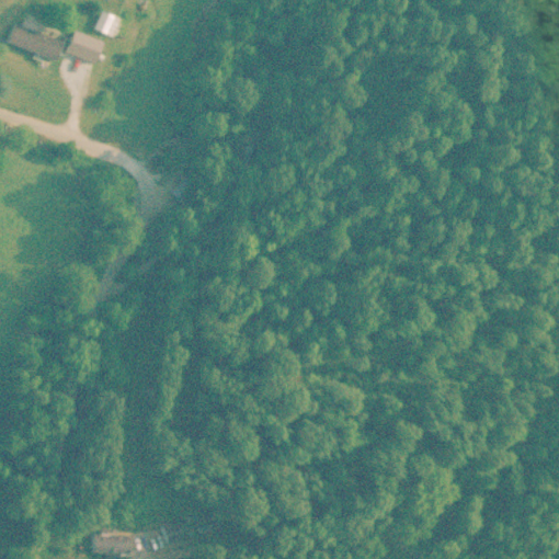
[(94,29),(112,36),(120,19),(102,11),(94,29)]
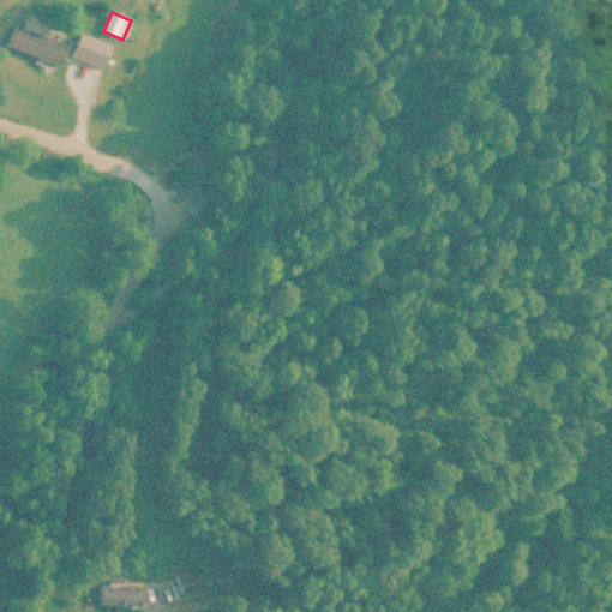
[(67,43),(16,25),(9,47),(59,66),(67,43)]
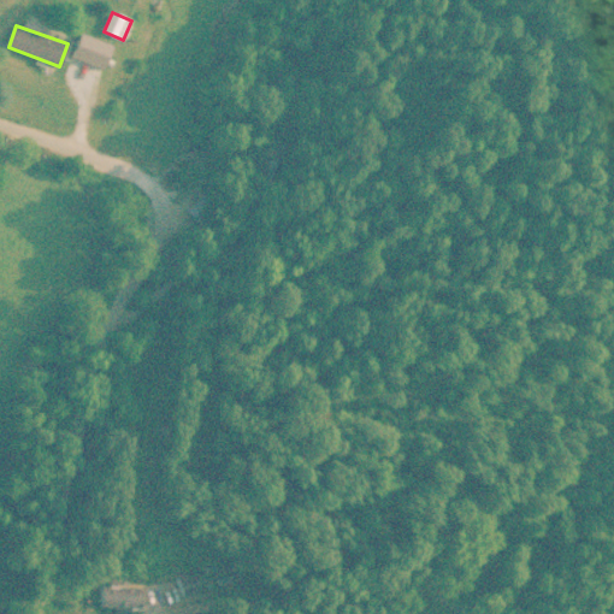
[(62,86),(81,95),(95,64),(76,54),(62,86)]
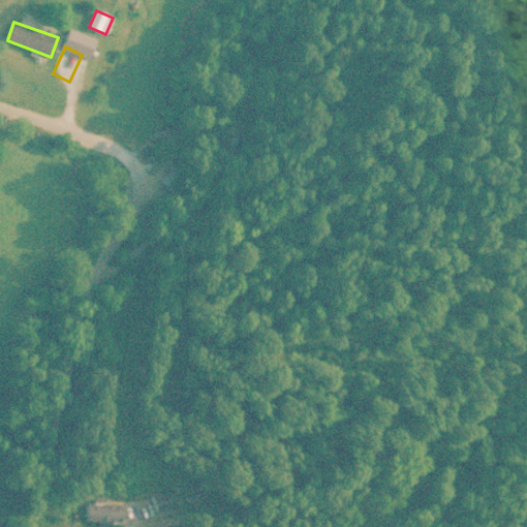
[(176,508),(172,490),(155,494),(159,513),(176,508)]
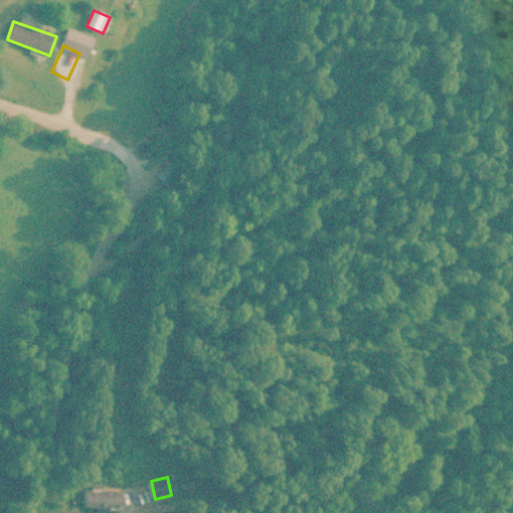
[(86,511),(119,511),(119,489),(86,489),(86,511)]
